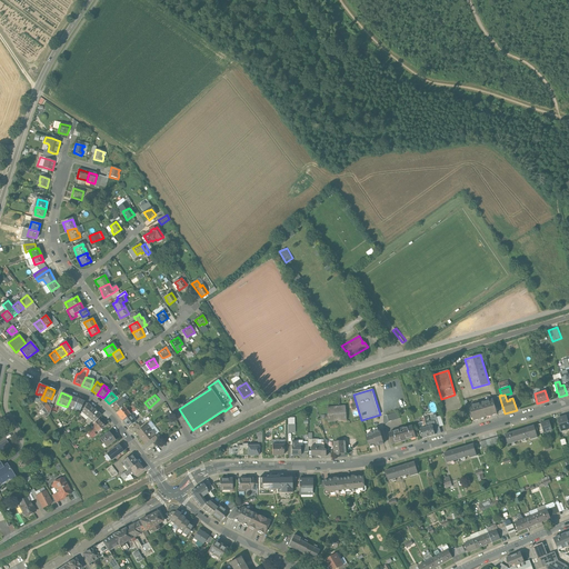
[(78,399),(71,397),(67,407),(66,410),(70,411),(72,407),(73,408),(75,408),(78,399)]
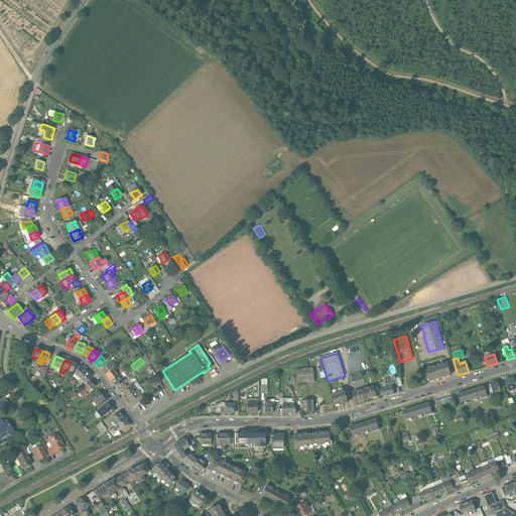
[(112,361),(105,366),(108,369),(115,364),(112,361)]
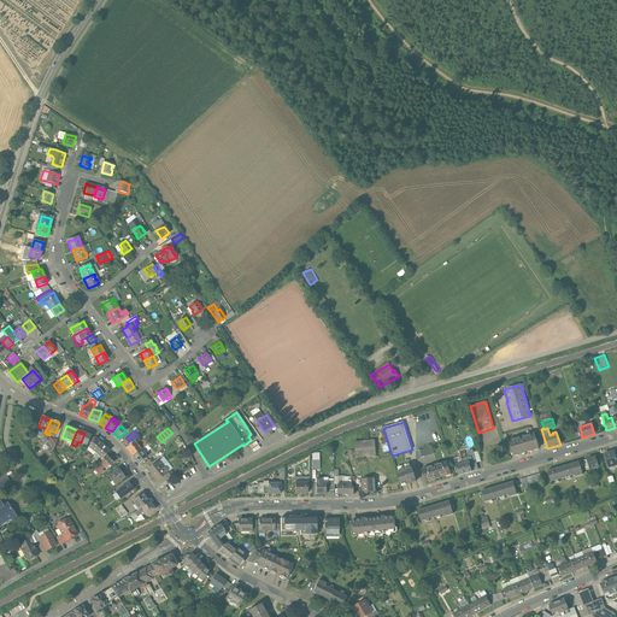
[(50,435),(45,433),(45,435),(43,436),(53,450),(56,445),(48,435),(50,435)]
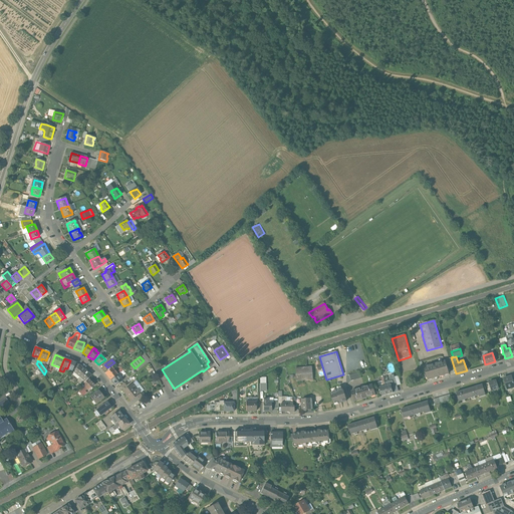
[(76,363),(70,360),(67,368),(66,368),(72,371),(76,363)]
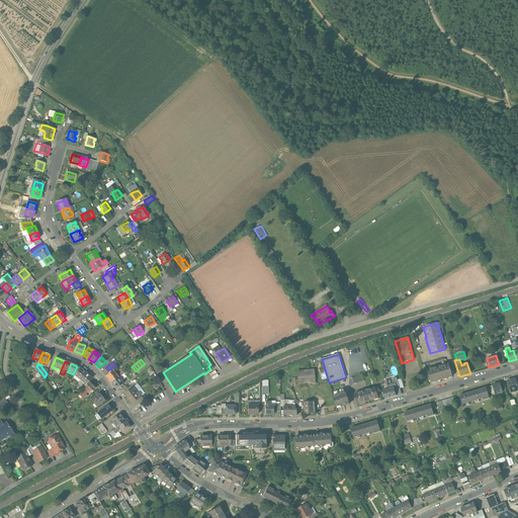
[(448,363),(427,370),(430,382),(451,375),(448,363)]
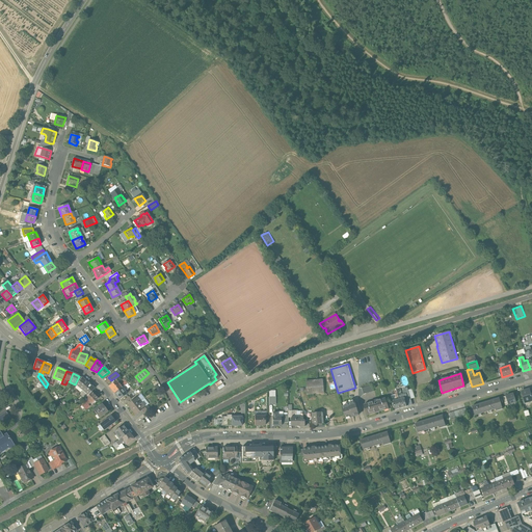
[(84,380),(82,378),(76,386),(82,391),(88,383),(84,380)]
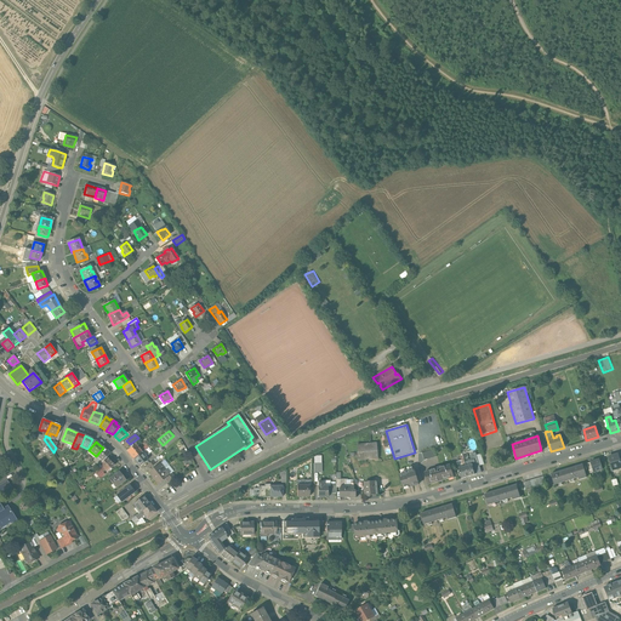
[(359,459),(380,457),(379,443),(359,444),(359,459)]
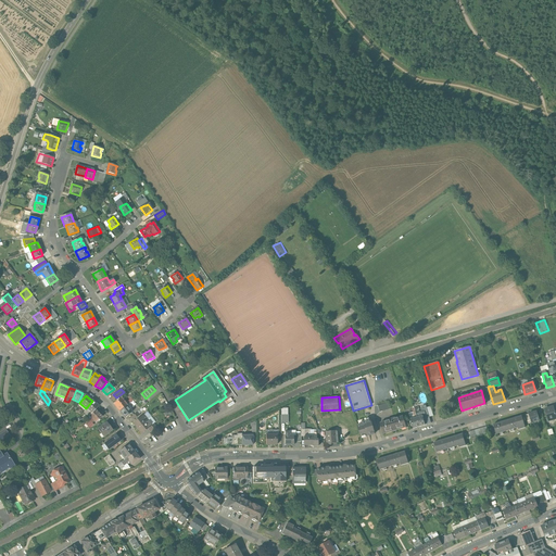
[(122,399),(114,404),(119,411),(128,404),(127,402),(125,403),(122,399)]
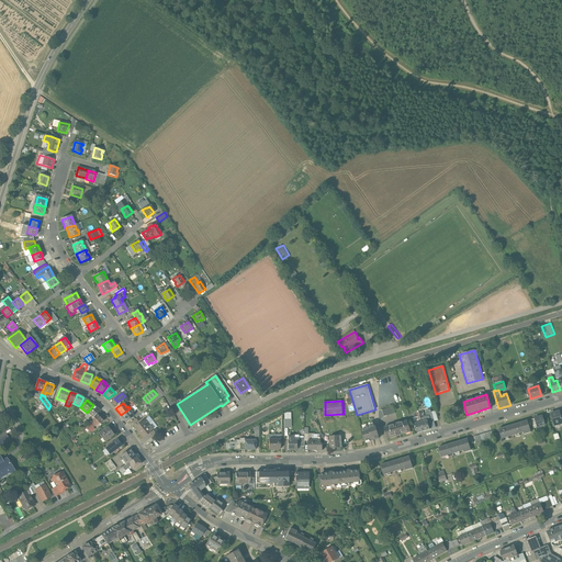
[(93,405),(87,413),(92,418),(97,414),(100,411),(98,408),(93,405)]
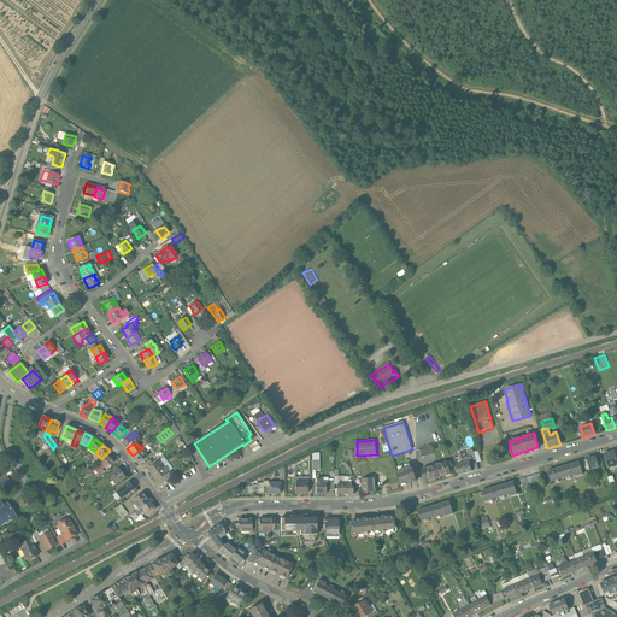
[(434,447),(418,448),(418,458),(435,456),(434,447)]
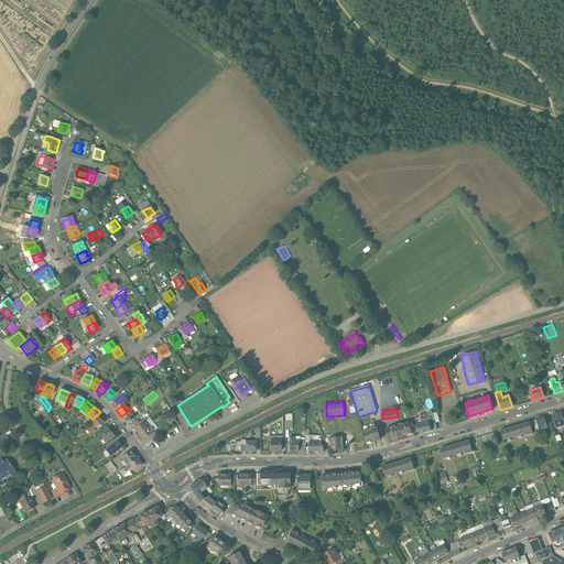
[(130,410),(121,416),(127,423),(134,418),(130,413),(132,411),(130,410)]
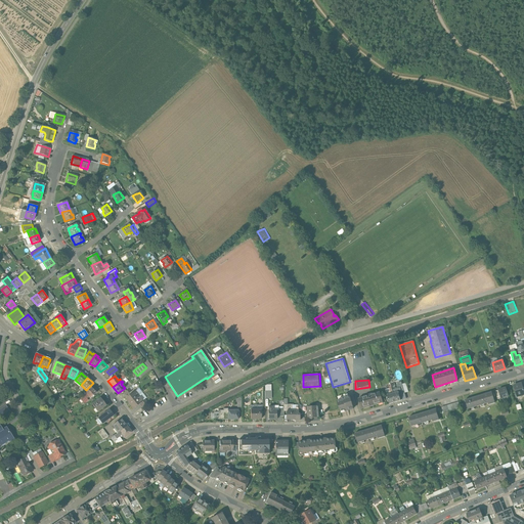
[(521,383),(513,386),(517,397),(523,394),(523,391),(523,388),(521,383)]
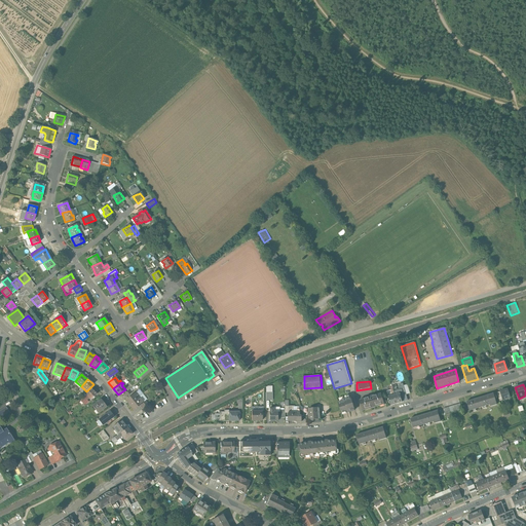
[(95,391),(90,387),(86,391),(84,393),(87,397),(90,393),(94,398),(97,395),(95,391)]
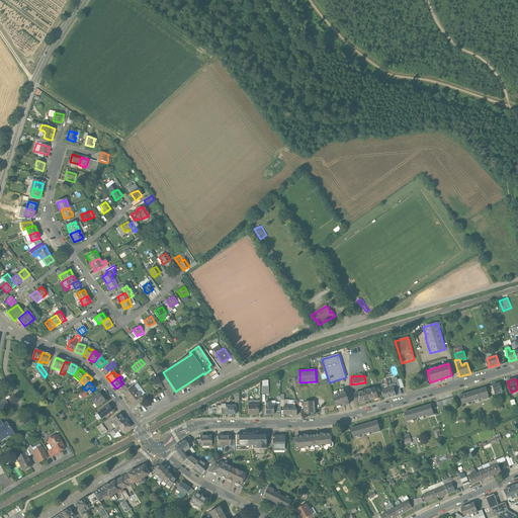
[(384,384),(380,385),(382,391),(382,394),(381,395),(382,397),(383,397),(384,400),(391,398),(387,386),(386,383),(384,384)]
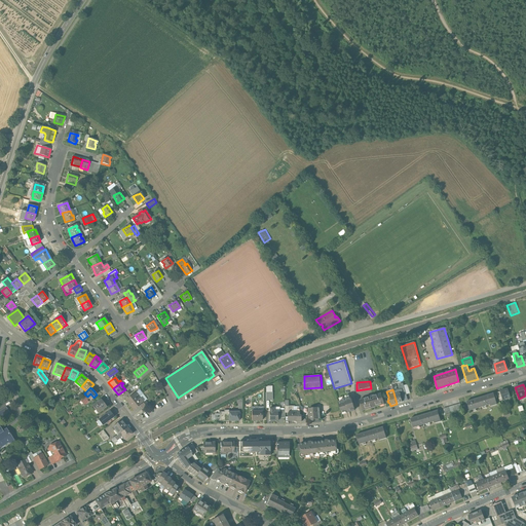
[(508,389),(499,391),(502,401),(511,398),(508,389)]
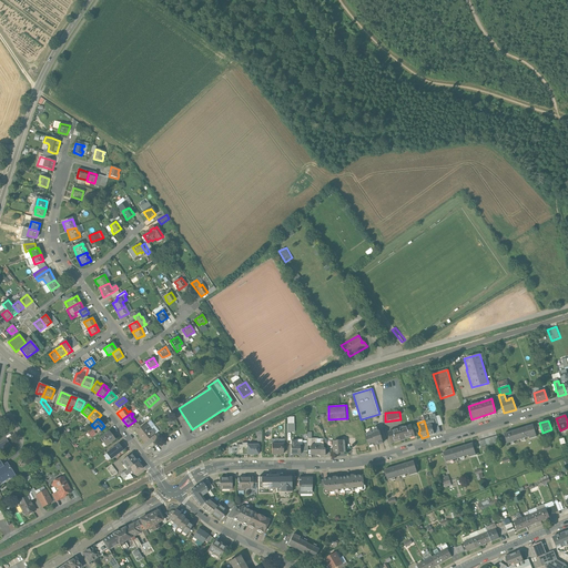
[(432,425),(428,426),(427,423),(425,424),(428,436),(434,434),(432,425)]
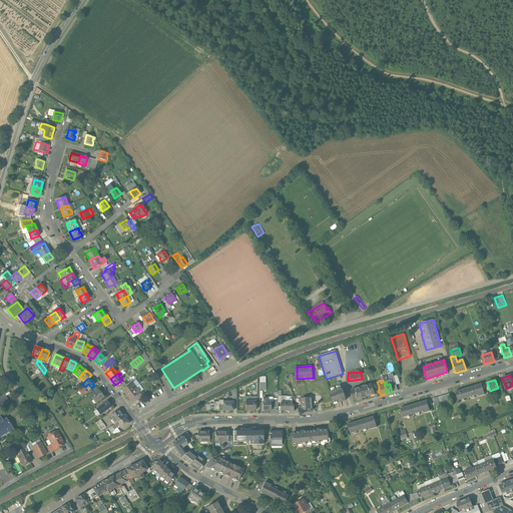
[(132,383),(123,390),(127,394),(135,387),(132,383)]
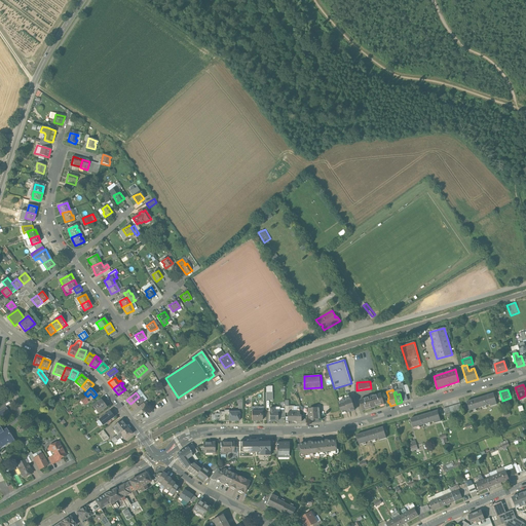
[(375,395),(366,398),(366,399),(360,401),(363,411),(384,404),(381,393),(375,396),(375,395)]
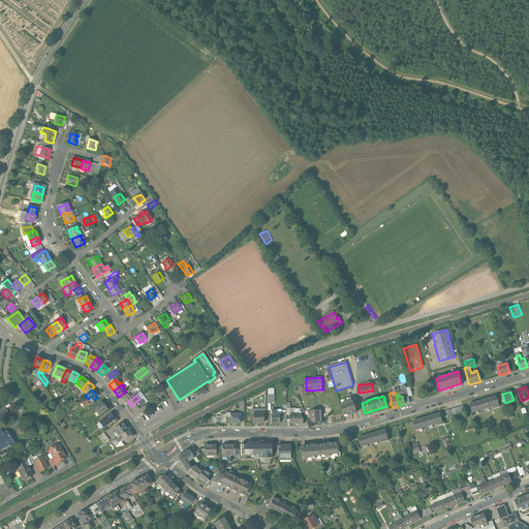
[(496,396),(469,404),(472,413),(493,407),(493,409),(500,407),(499,405),(496,396)]
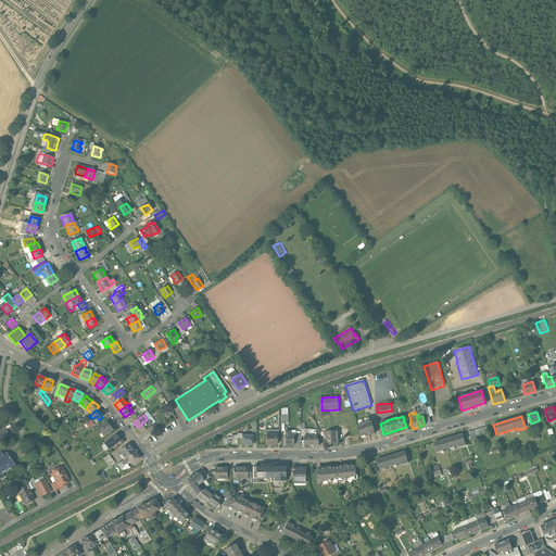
[(147,419),(138,427),(142,433),(148,429),(152,426),(147,419)]
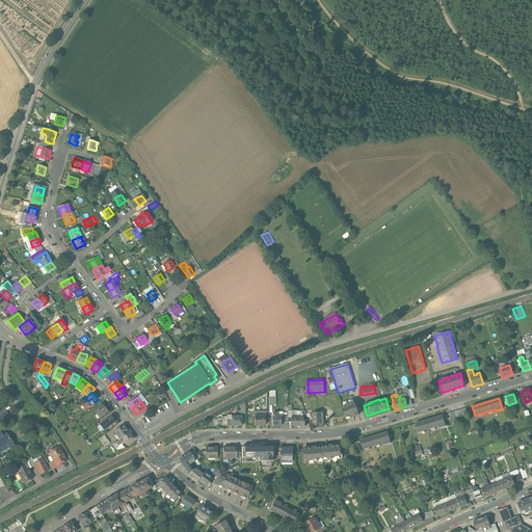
[(355,402),(348,404),(348,405),(342,407),(345,418),(350,417),(358,415),(355,402)]
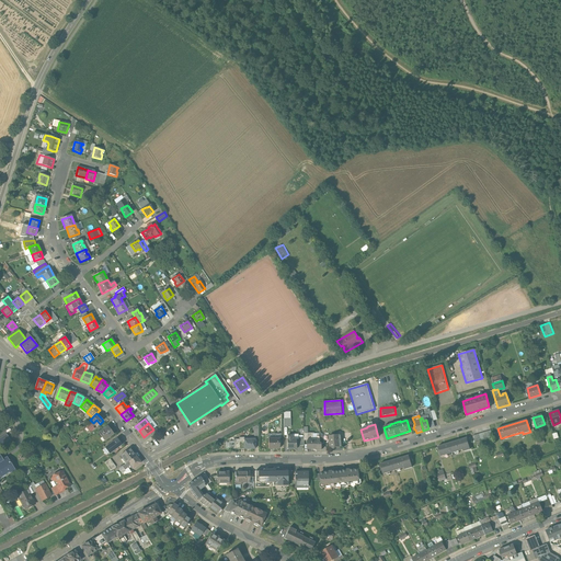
[(113,434),(107,426),(99,433),(104,442),(113,434)]
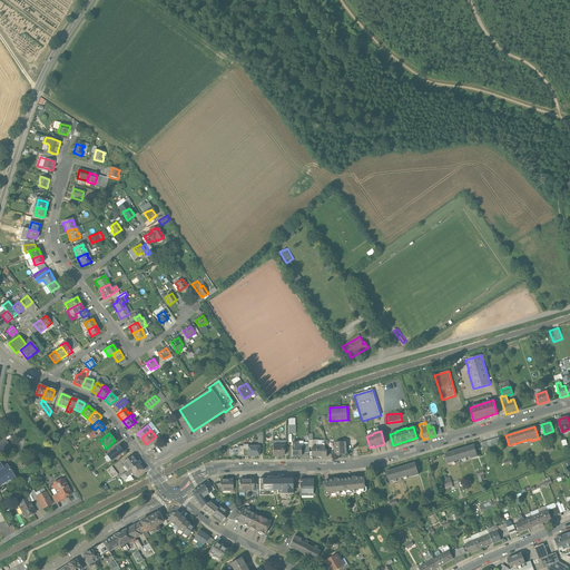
[(491,440),(492,445),(501,443),(499,436),(491,440)]
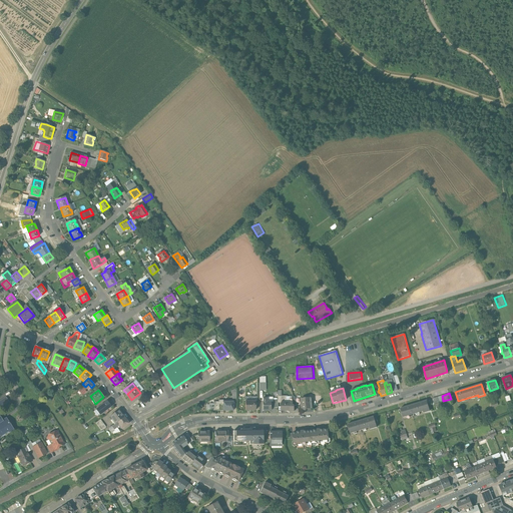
[(286,397),(281,397),(281,403),(282,411),(290,411),(295,411),(295,408),(294,408),(294,407),(294,406),(293,406),(293,403),(286,403),(286,397)]
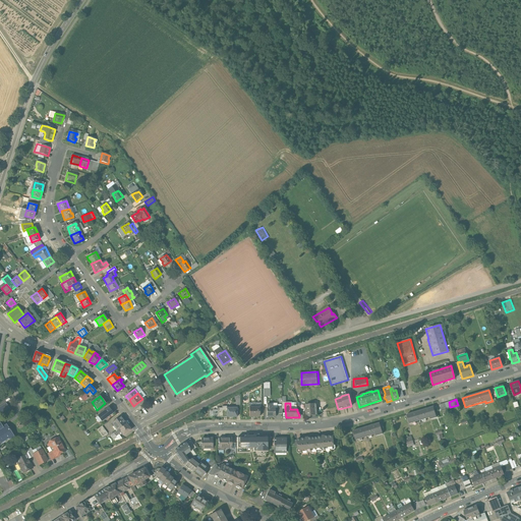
[(5,404),(0,407),(0,411),(3,417),(8,413),(7,411),(9,410),(5,404)]
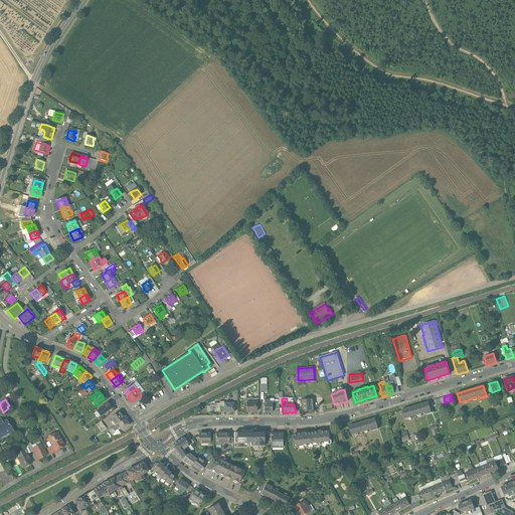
[(268,399),(264,399),(264,400),(264,411),(273,411),(273,409),(273,403),(268,403),(268,400),(268,399)]
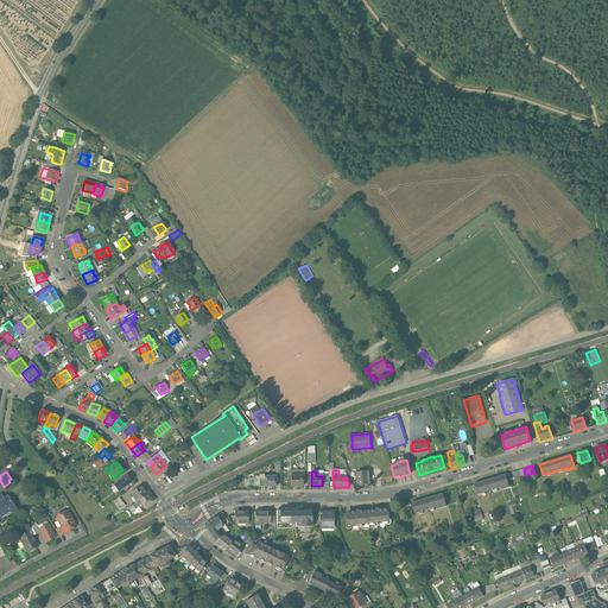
[(367,472),(356,473),(358,486),(368,485),(367,472)]
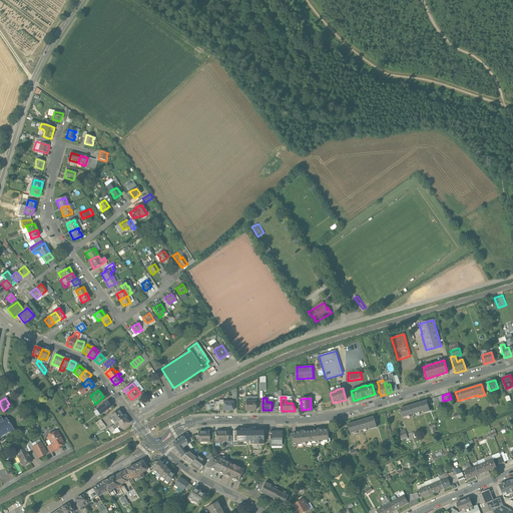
[(223,402),(223,401),(218,401),(218,402),(215,402),(215,405),(213,405),(213,408),(212,408),(212,411),(223,411),(233,411),(233,402),(223,402)]
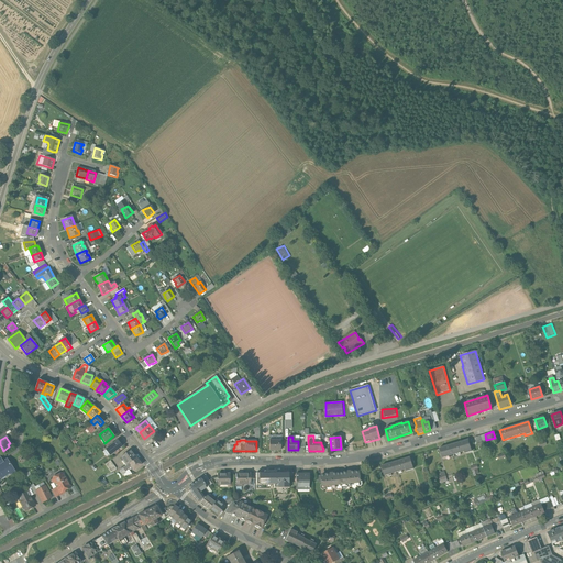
[(280,440),(269,440),(269,451),(280,451),(280,440)]
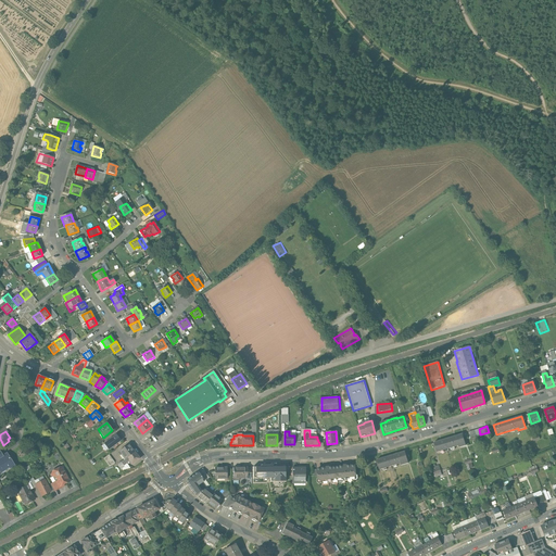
[(463,434),(433,443),(437,453),(458,446),(459,447),(466,446),(465,444),(463,434)]
